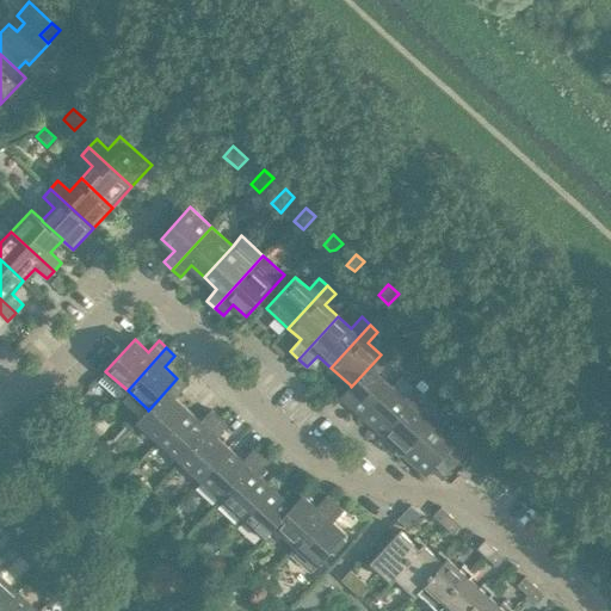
[(387,349),(381,355),(388,363),(395,356),(387,349)]
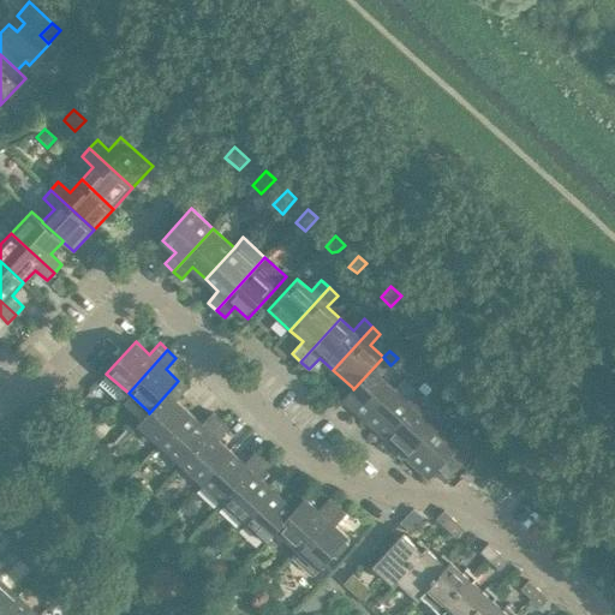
[(383,357),(353,389),(353,388),(342,400),(364,419),(394,388),(381,376),(390,365),(383,357)]
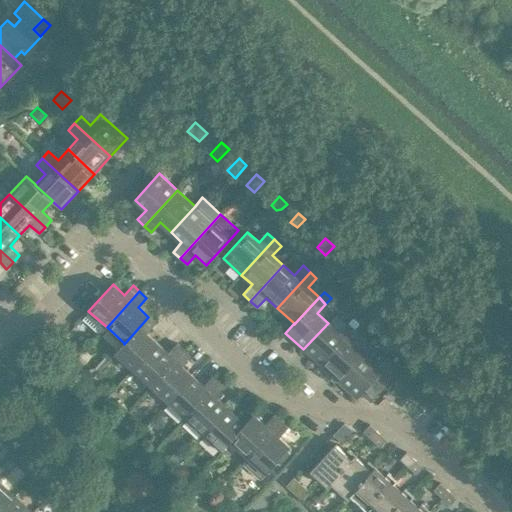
[(395,302),(385,313),(395,321),(405,310),(395,302)]
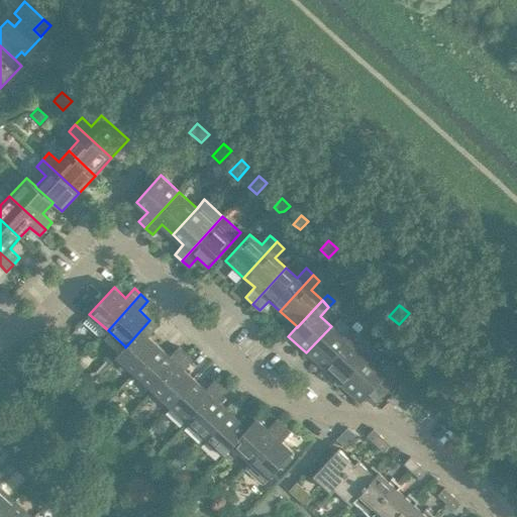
[(125,347),(125,346),(116,356),(134,373),(159,346),(148,336),(157,326),(149,320),(125,347)]
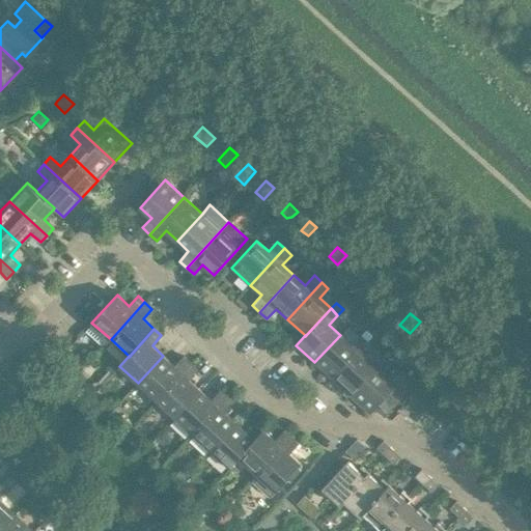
[(340,335),(314,362),(333,380),(367,342),(360,336),(351,345),(340,335)]
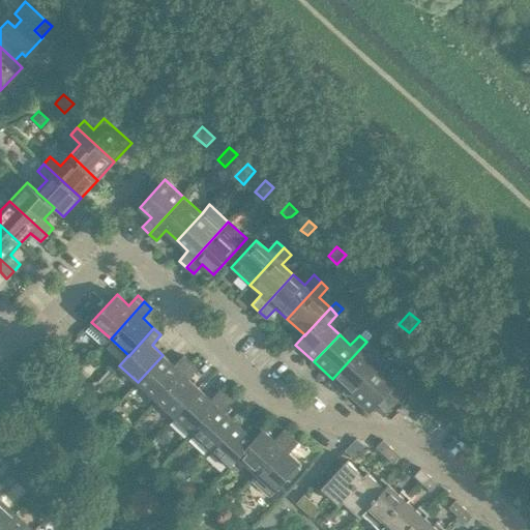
[(351,395),(376,369),(385,358),(366,342),(332,379),(351,395)]
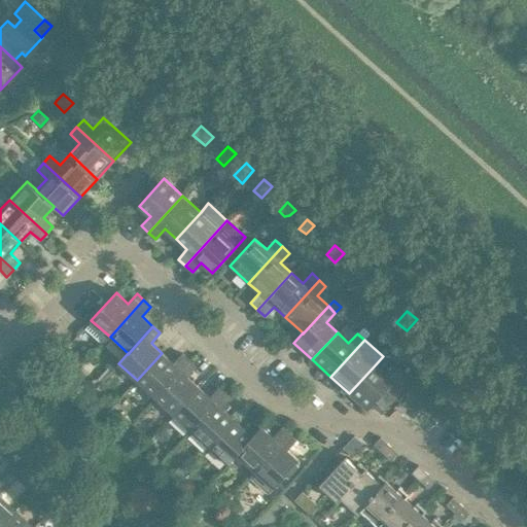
[(162,353),(137,380),(155,396),(189,360),(182,353),(173,363),(162,353)]
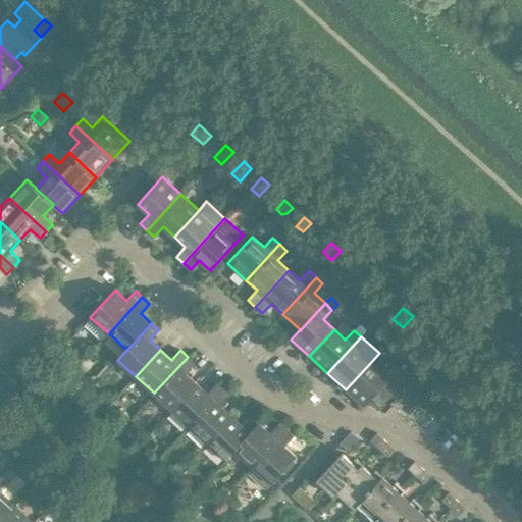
[(378,410),(407,378),(379,353),(370,363),(346,389),(364,406),(369,401),(378,410)]
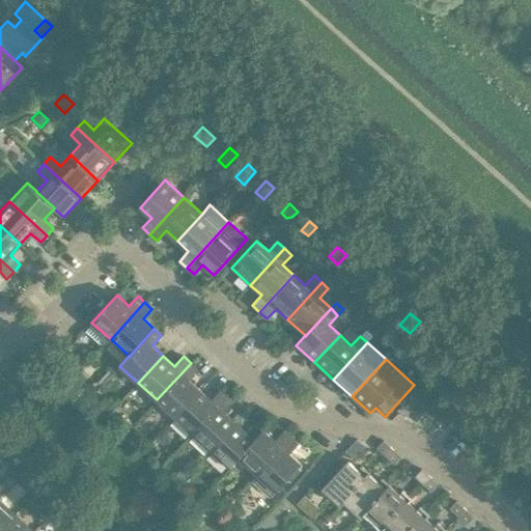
[(191,363),(157,399),(175,417),(200,389),(189,379),(198,369),(191,363)]
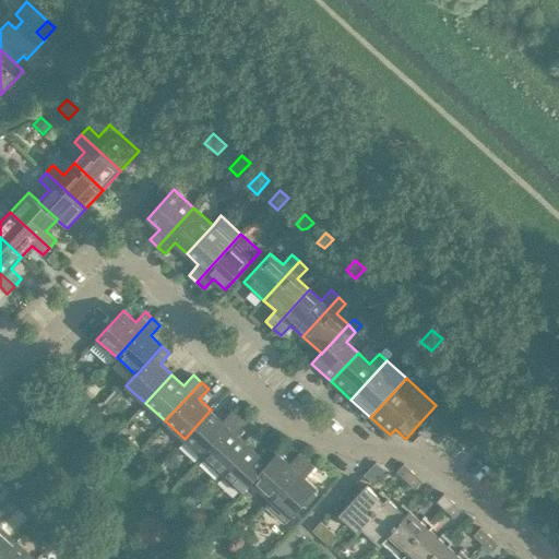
[(211,409),(185,439),(203,456),(239,417),(232,411),(223,420),(211,409)]
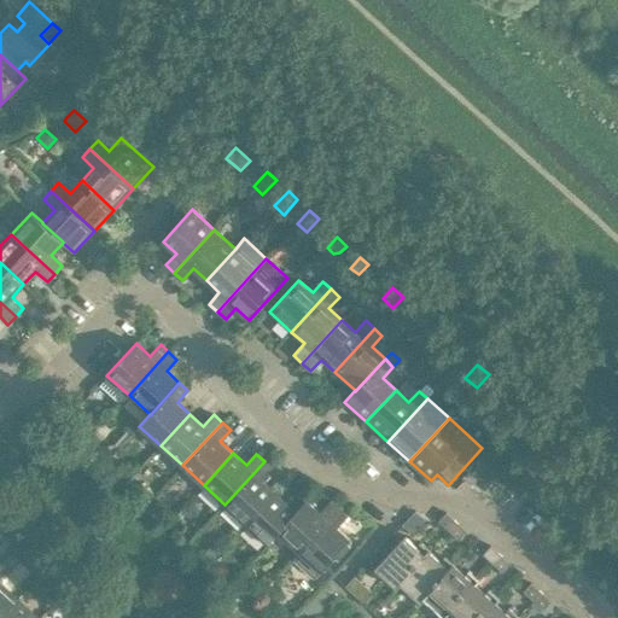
[(264,461),(225,505),(246,524),(275,493),(262,481),(273,468),(264,461)]
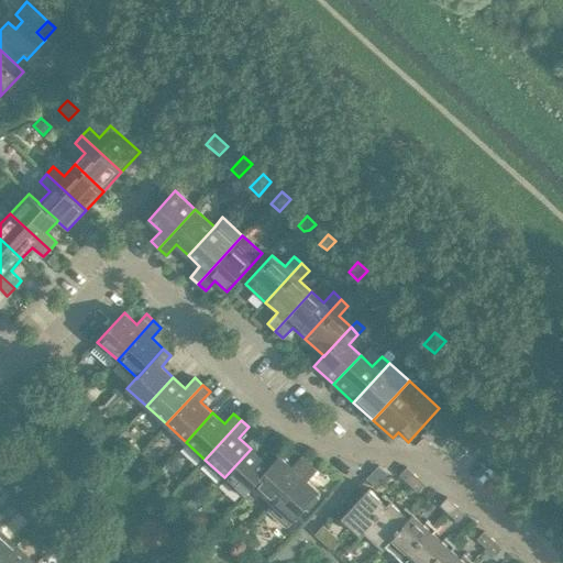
[(251,449),(224,477),(244,496),(254,485),(253,485),(280,455),(273,449),(263,460),(251,449)]
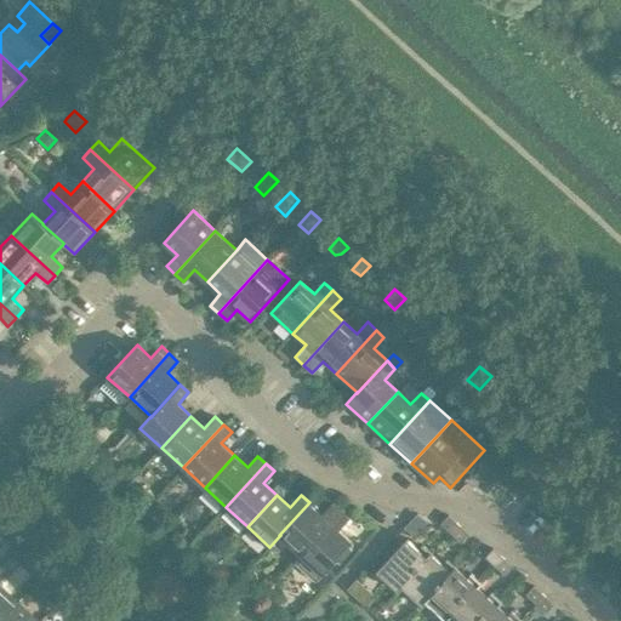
[(322,514),(309,502),(279,535),(280,535),(302,554),(341,511),(332,503),(322,514)]
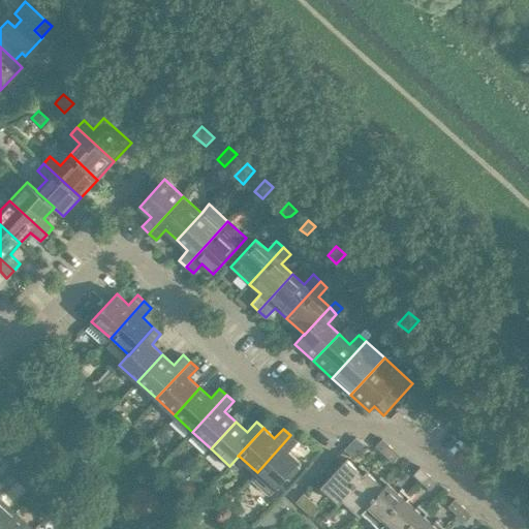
[(290,435),(257,472),(275,490),(300,462),(288,452),(298,442),(290,435)]
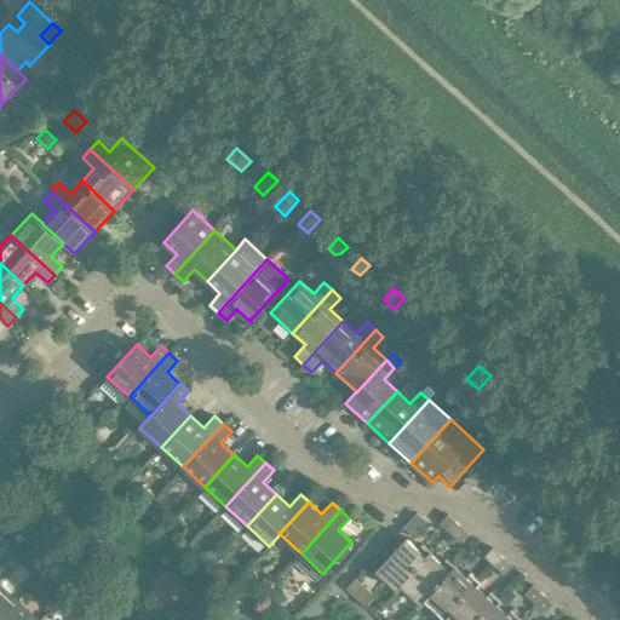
[(447,514),(440,523),(449,532),(458,523),(447,514)]
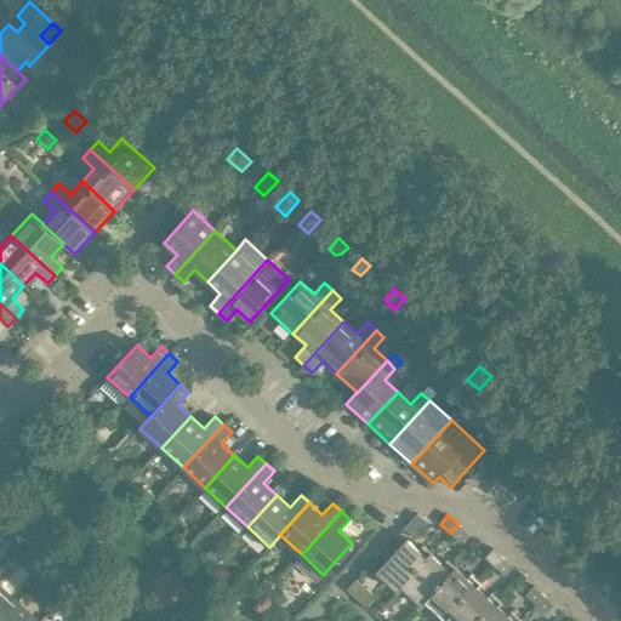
[(459,524),(450,533),(460,542),(468,534),(459,524)]
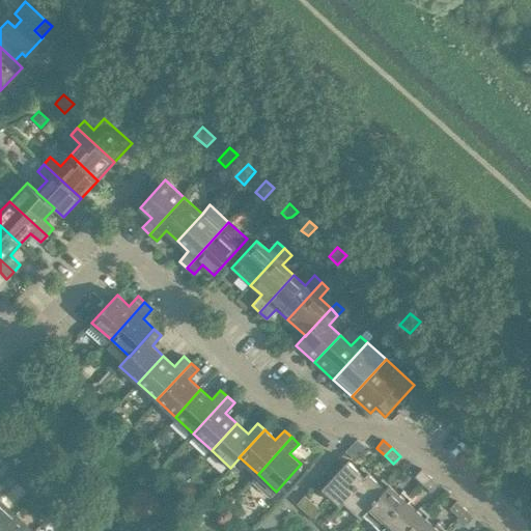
[(341,506),(344,502),(343,501),(369,473),(361,466),(358,469),(348,460),(322,488),(341,506)]
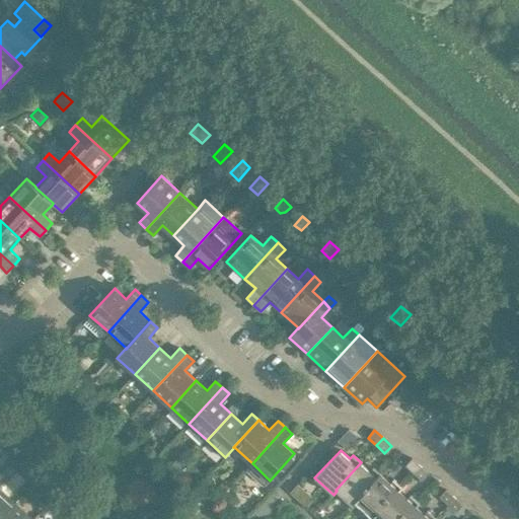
[(178,458),(171,465),(178,471),(184,464),(178,458)]
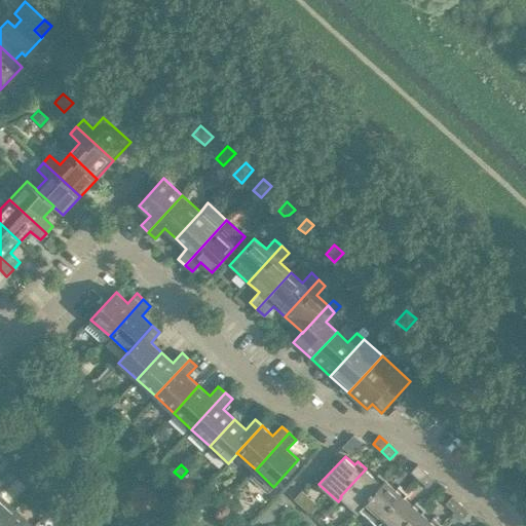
[(417,464),(410,472),(420,481),(427,474),(417,464)]
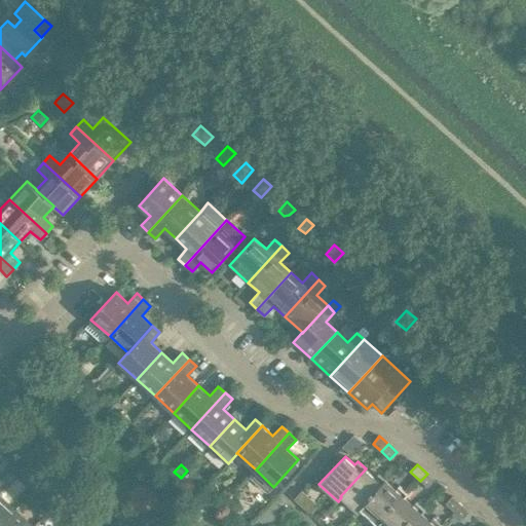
[(375,477),(366,468),(340,496),(341,497),(359,514),(362,510),(361,509),(386,481),(378,473),(375,477)]
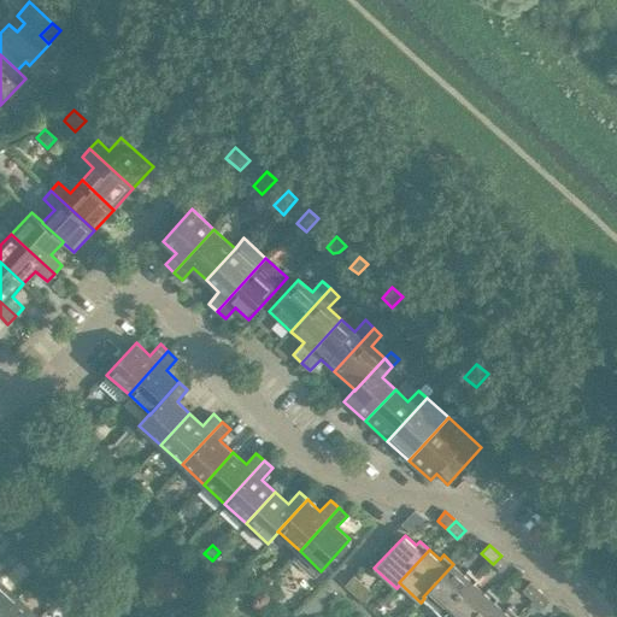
[(510,563),(501,556),(493,564),(501,573),(510,563)]
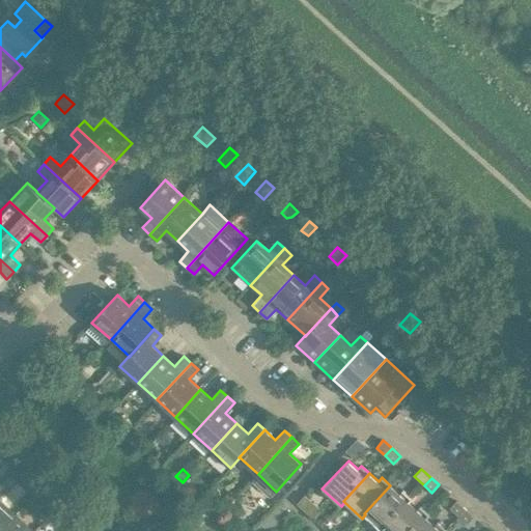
[(399,494),(390,485),(364,513),(365,514),(382,530),(408,501),(409,502),(412,499),(402,491),(399,494)]
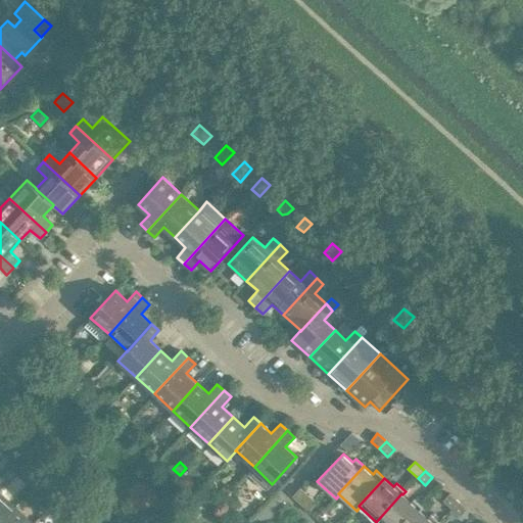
[(0,493),(0,521),(14,507),(0,493)]
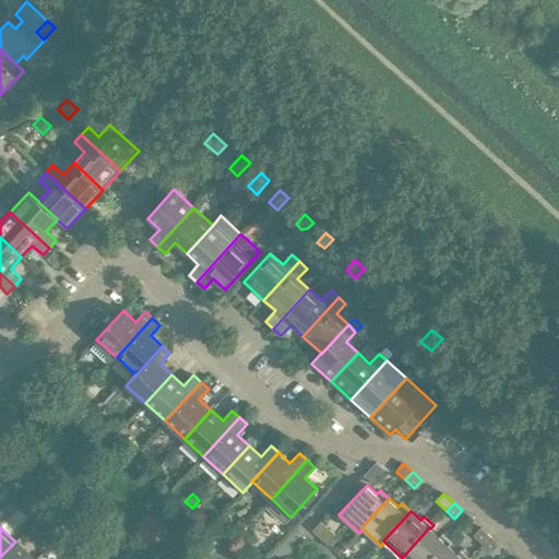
[(439,537),(430,528),(429,527),(402,558),(403,558),(433,558),(448,545),(449,546),(452,542),(442,533),(439,537)]
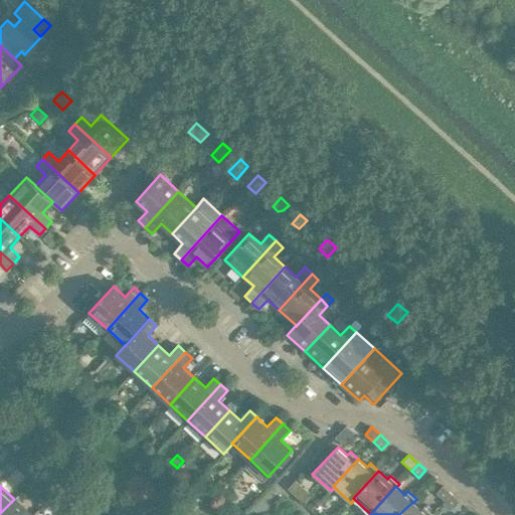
[(443,486),(436,493),(446,502),(452,495),(443,486)]
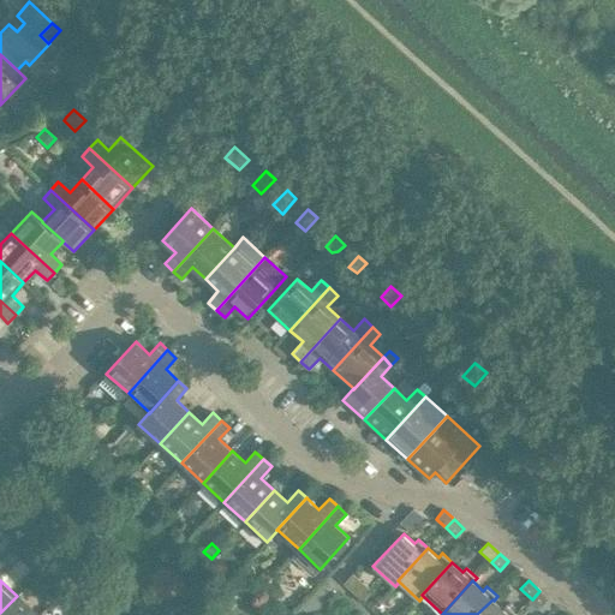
[(539,591),(532,599),(541,608),(549,598),(539,591)]
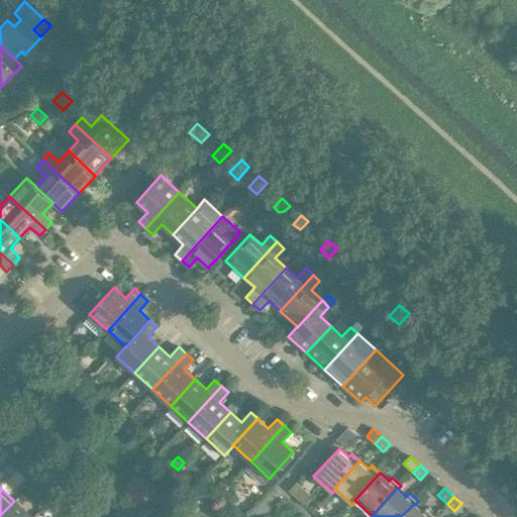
[(222,516),(201,499),(190,512),(195,516),(222,516)]
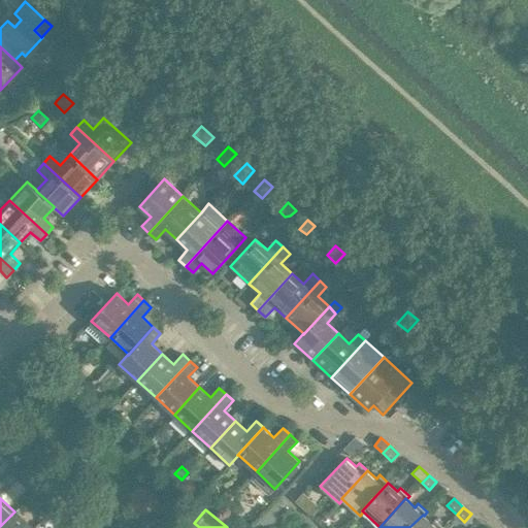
[(31,527),(14,512),(0,526),(0,527),(31,527)]
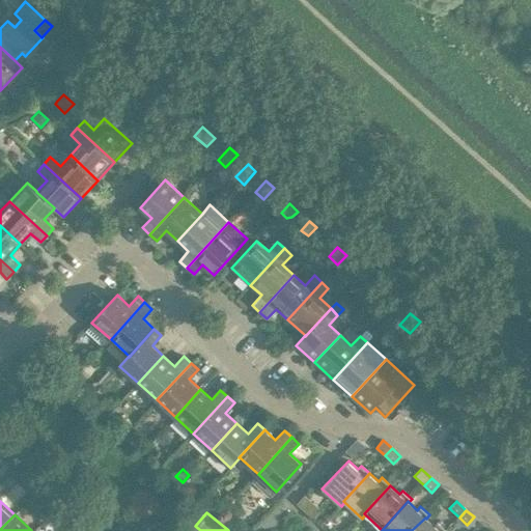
[(434,526),(426,519),(425,518),(412,530),(446,530),(447,530),(438,522),(434,526)]
